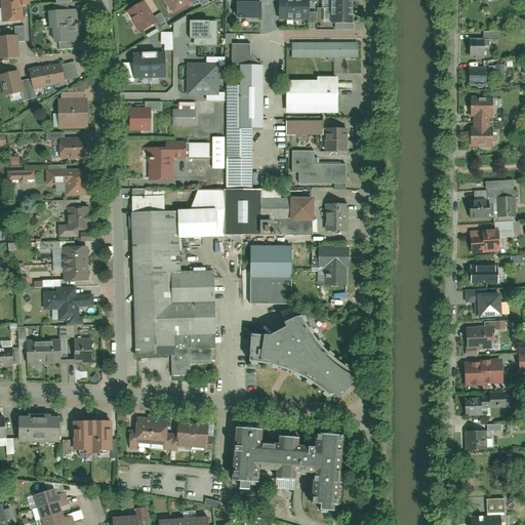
[(8,0),(1,1),(3,24),(24,22),(21,0),(8,0)]
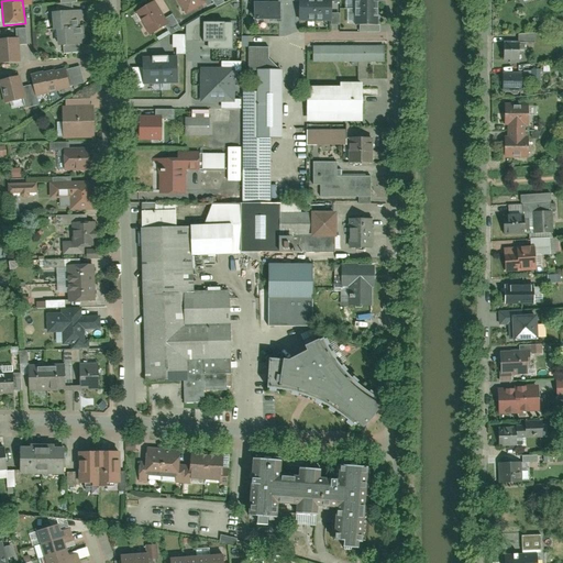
[(176,0),(187,15),(208,2),(207,0),(176,0)]
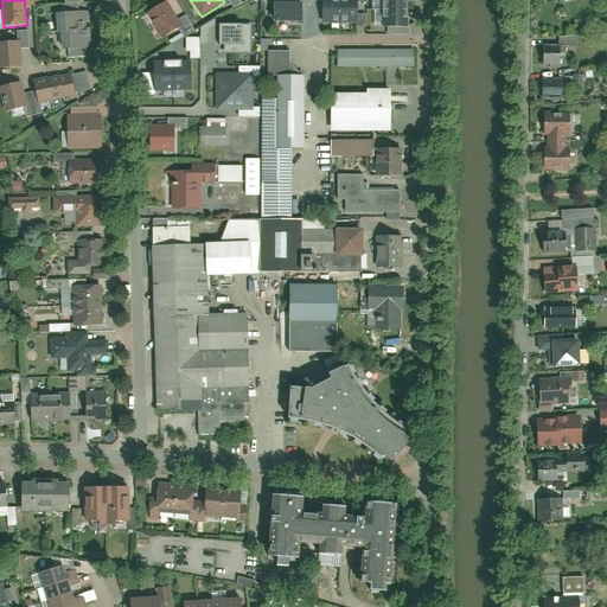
[(342,0),(325,0),(325,21),(342,21),(342,0)]
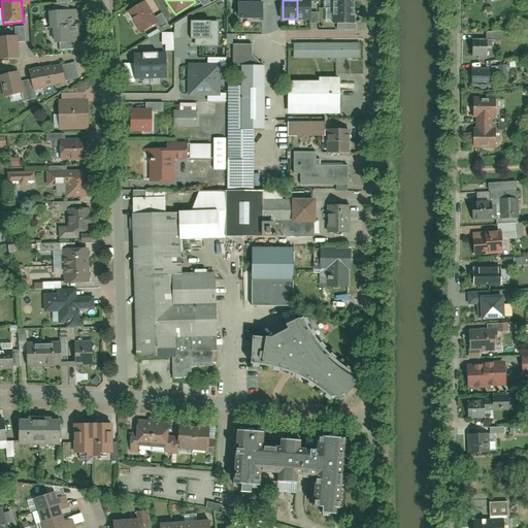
[(311,1),(297,0),(297,19),(311,19),(311,1)]
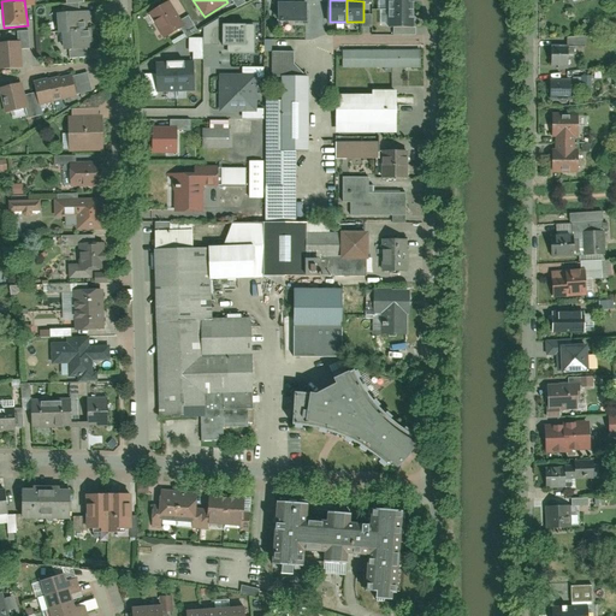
[(413,10),(413,0),(388,0),(389,10),(413,10)]
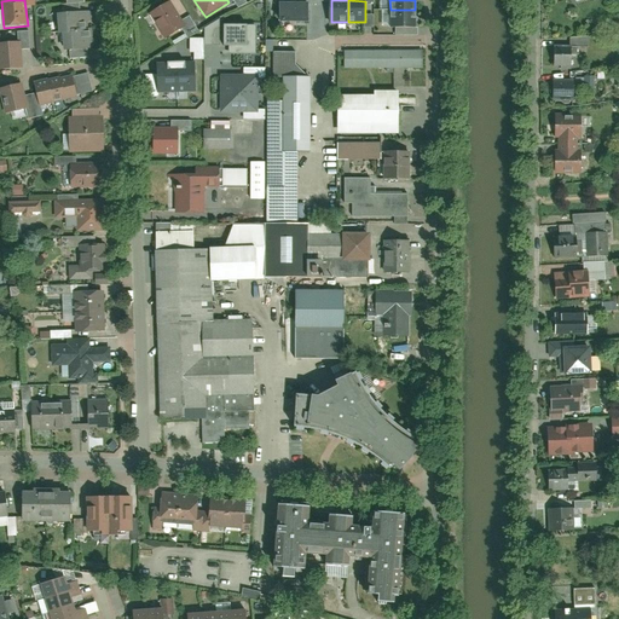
[(149,15),(166,40),(183,29),(166,4),(149,15)]
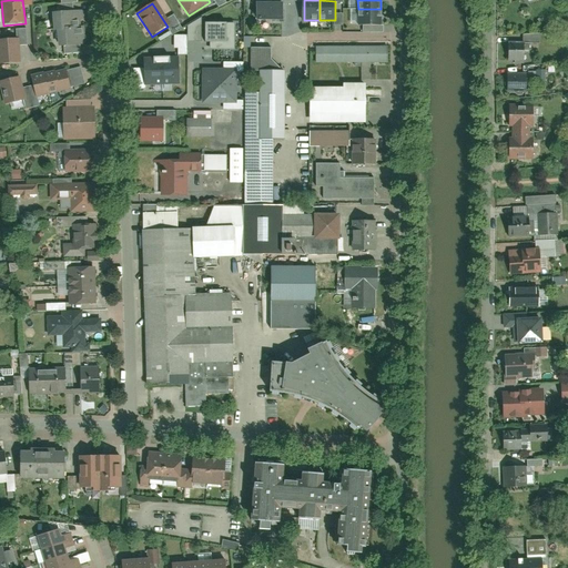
[(259,20),(284,21),(284,6),(259,4),(259,20)]
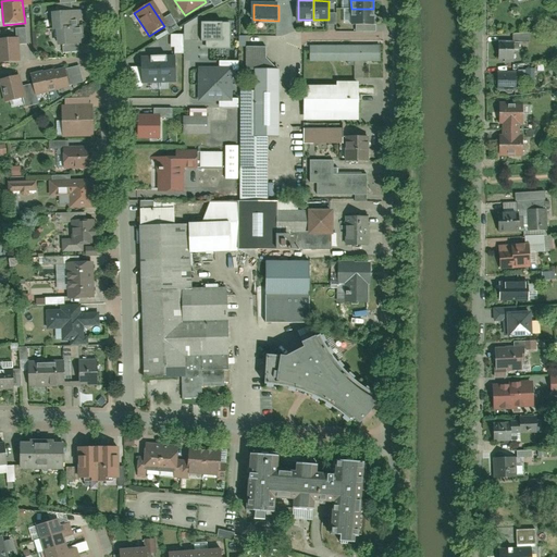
[(374,24),(373,9),(351,9),(351,25),(374,24)]
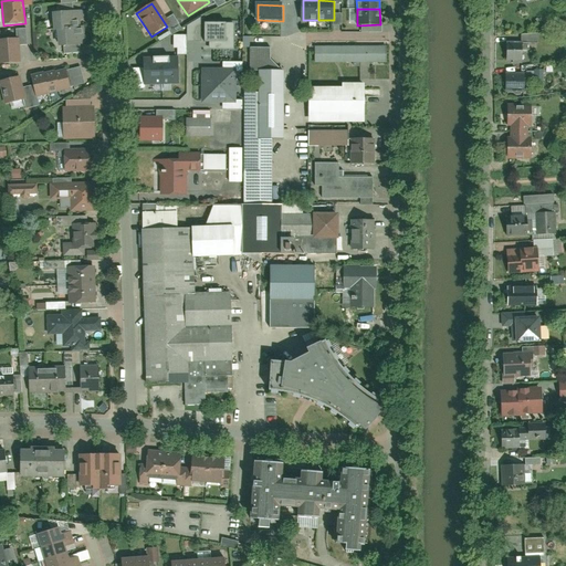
[(55,31),(56,46),(76,45),(74,29),(71,29),(70,12),(50,13),(51,31),(55,31)]
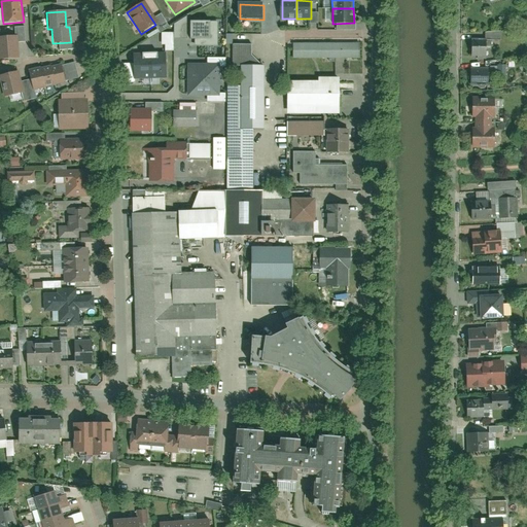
[(217,22),(190,22),(190,39),(195,39),(195,46),(217,46),(217,22)]
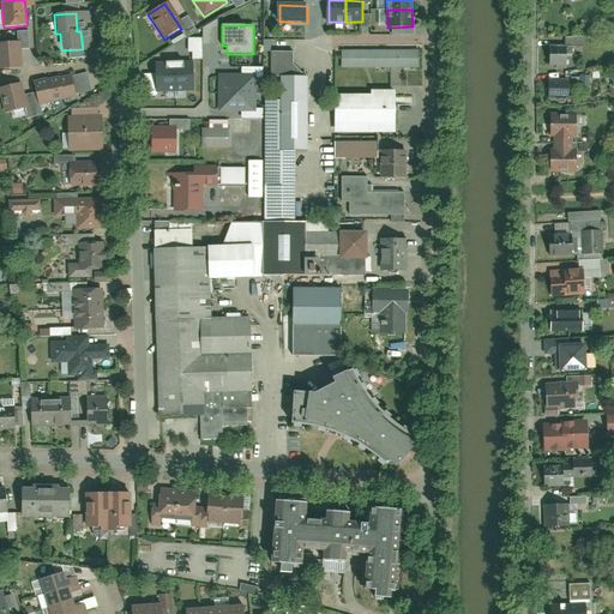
[(0,43),(0,70),(16,68),(14,43),(0,43)]
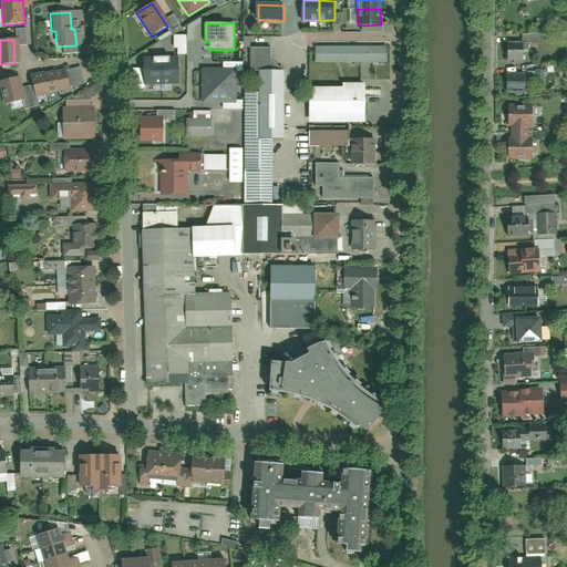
[(525,64),(524,45),(503,45),(504,65),(525,64)]
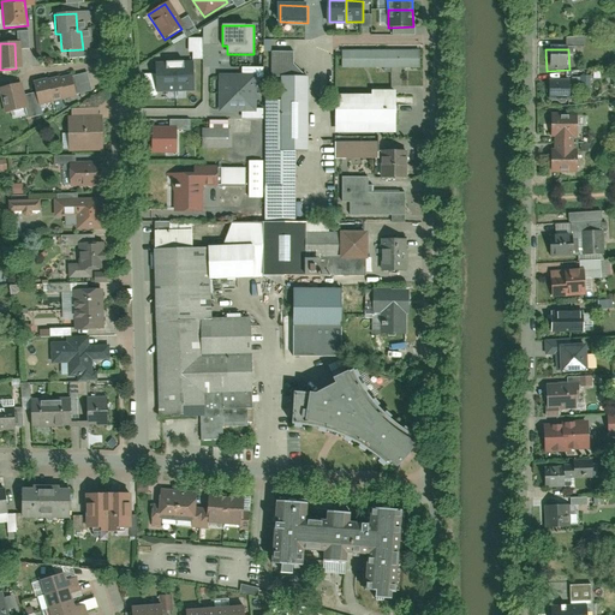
[(342,51),(342,67),(419,69),(419,52),(342,51)]
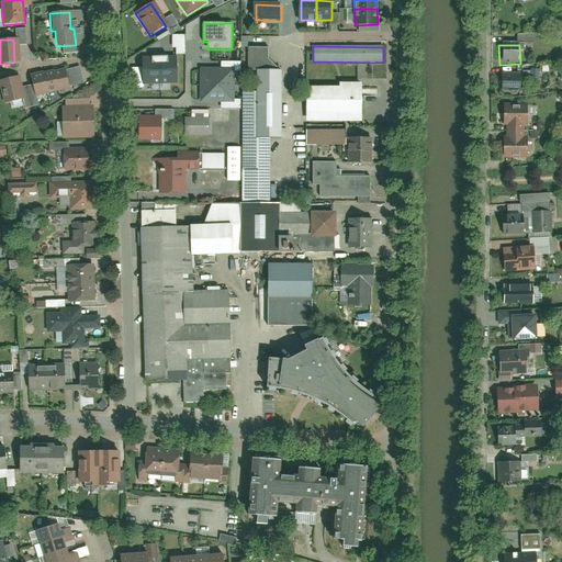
[(242,91),(240,251),(334,253),(334,213),(301,212),(301,202),(271,202),(271,138),(281,138),(282,48),(250,48),(249,70),(257,70),(257,91),(242,91)]
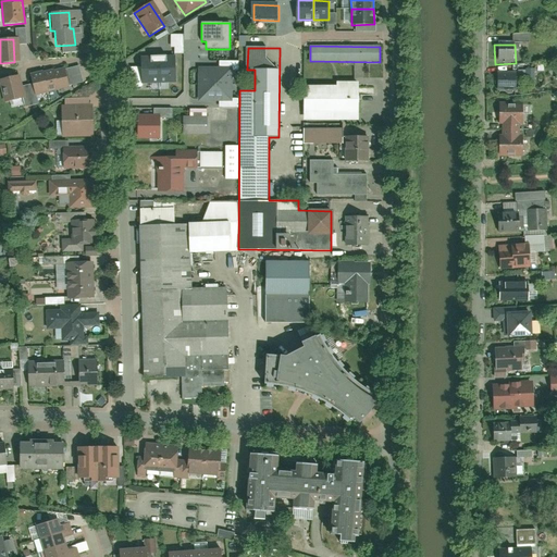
[(166,56),(159,57),(159,82),(175,82),(174,58),(166,58),(166,56)]
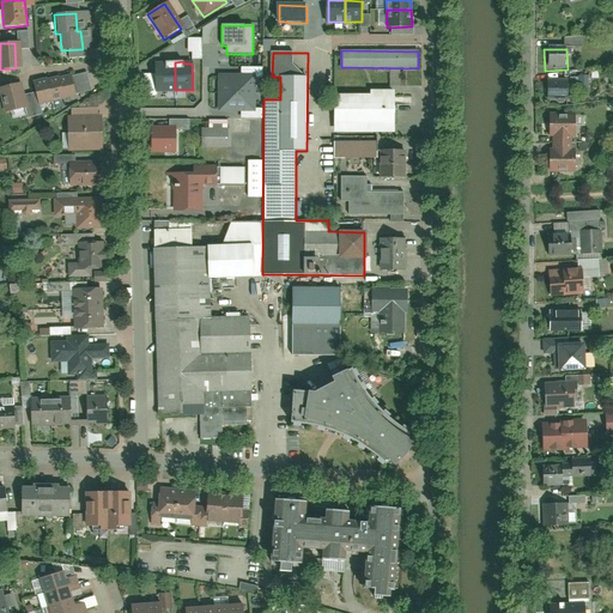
[(175,90),(175,62),(165,62),(165,65),(156,65),(157,90),(175,90)]
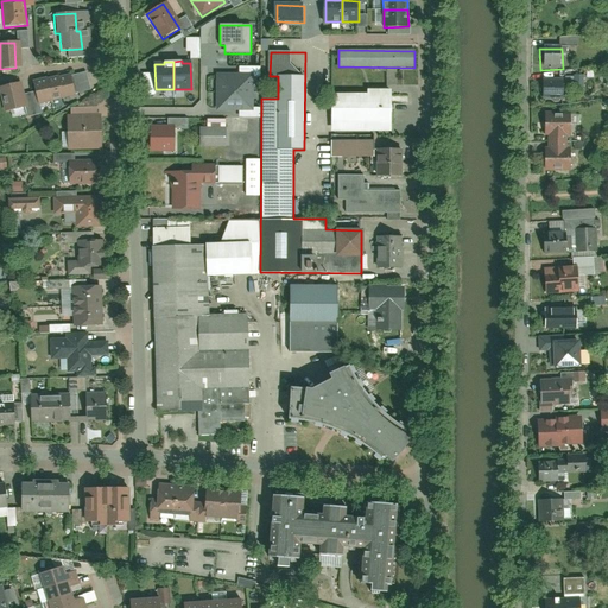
[(70,76),(52,80),(56,100),(74,96),(70,76)]
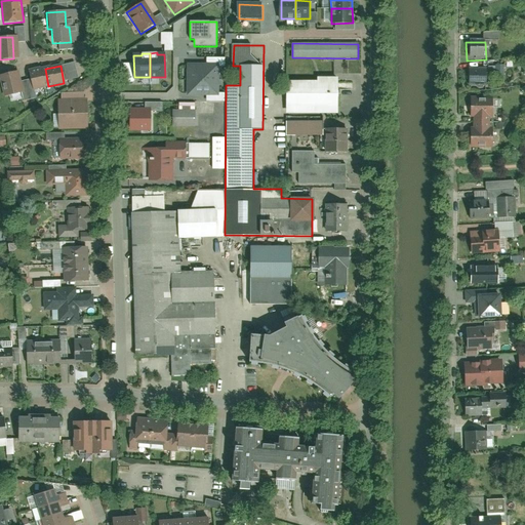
[(217,66),(189,66),(189,80),(217,80),(217,66)]
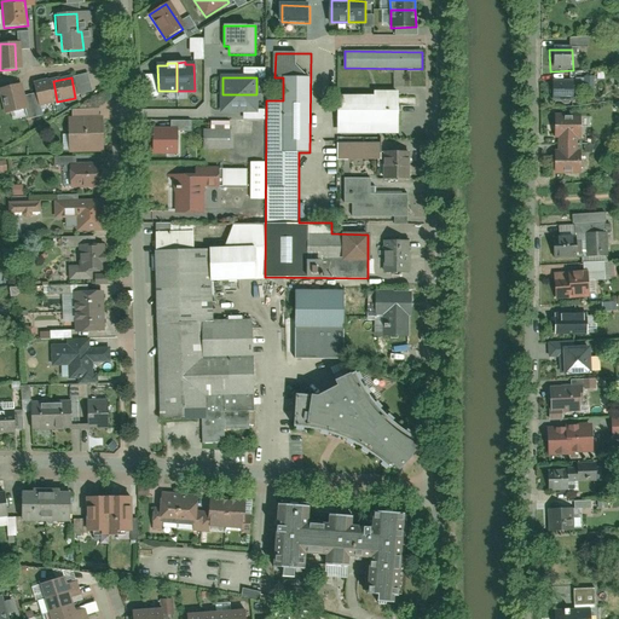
[(593,88),(593,77),(577,77),(577,88),(593,88)]
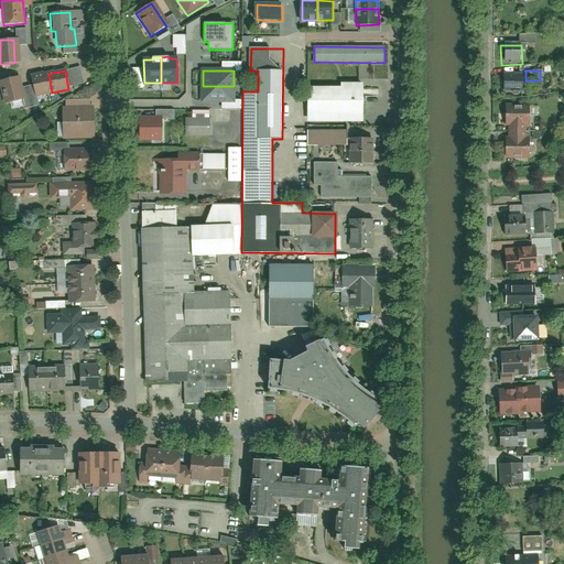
[(49,74),(31,77),(35,96),(52,93),(49,74)]
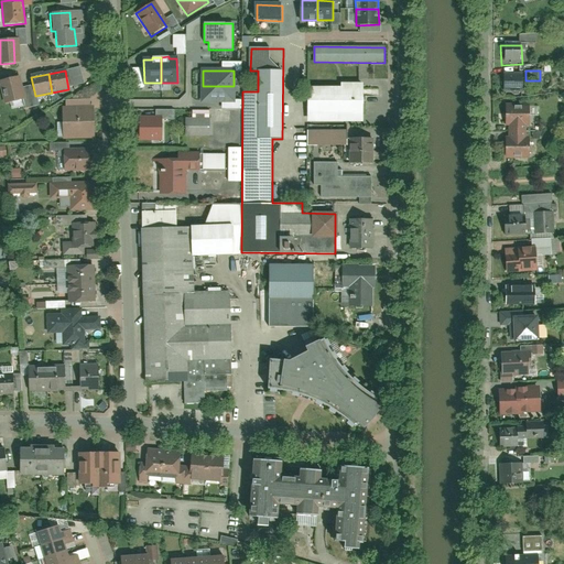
[(524,91),(522,74),(502,77),(505,95),(524,91)]
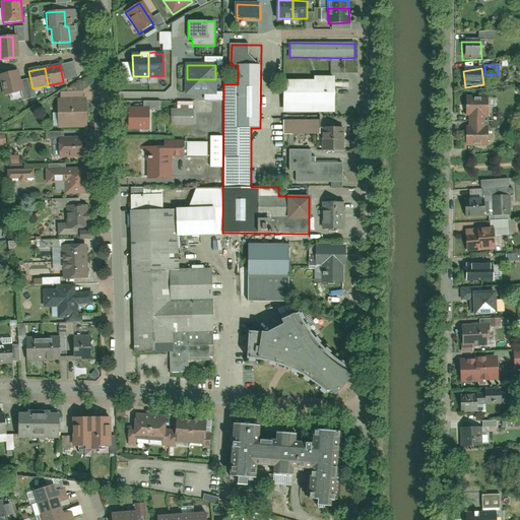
[(10,90),(20,88),(16,73),(6,75),(10,90)]
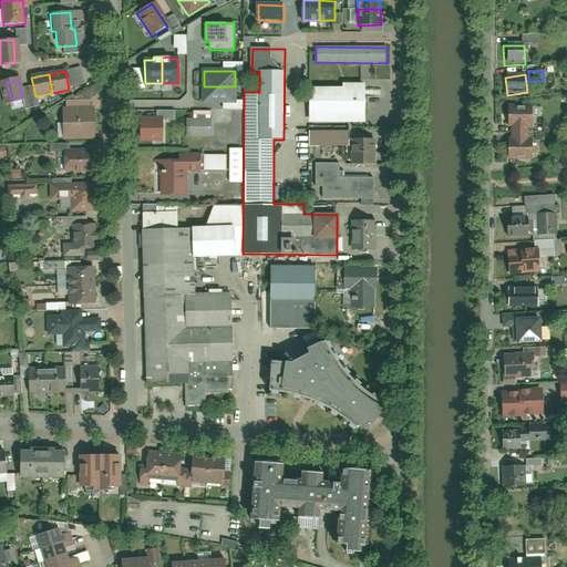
[(0,99),(1,102),(11,99),(7,82),(0,84),(0,99)]
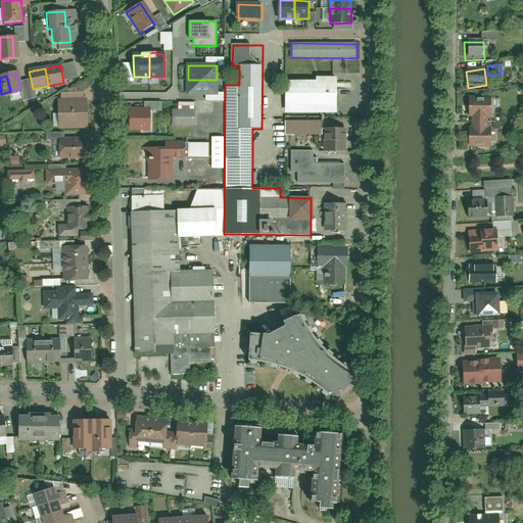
[(315,81),(284,81),(284,112),(335,112),(335,78),(315,78),(315,81)]
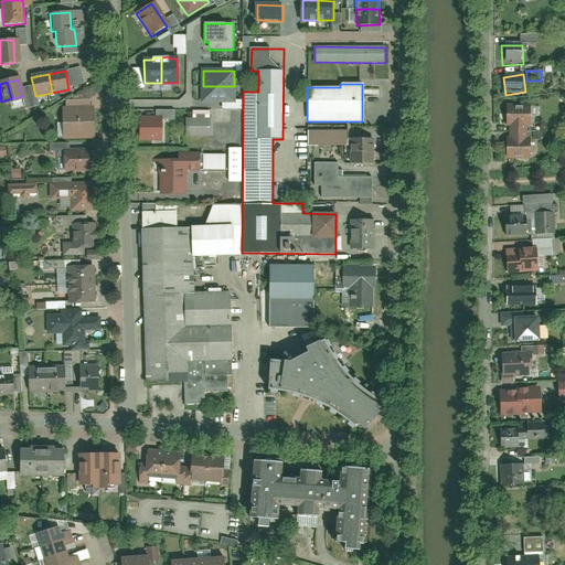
[(234,86),(203,86),(203,102),(234,100),(234,86)]
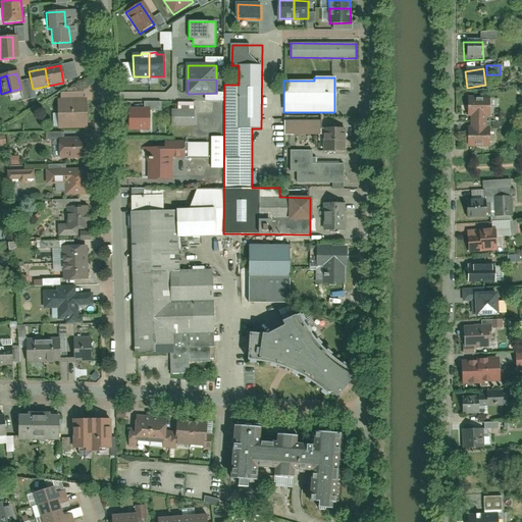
[(8,94),(10,100),(21,98),(20,92),(8,94)]
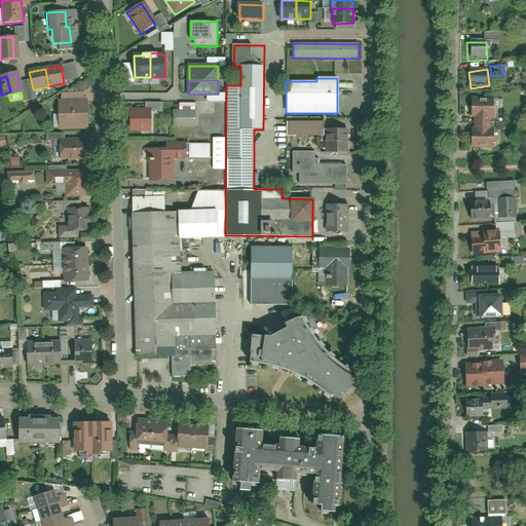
[(58,102),(60,129),(88,127),(87,100),(58,102)]
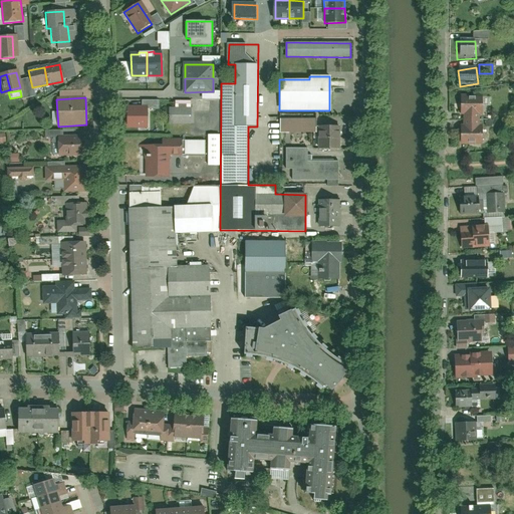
[(481,111),(480,99),(459,100),(460,113),(465,112),(466,130),(461,131),(462,142),(483,140),(482,127),(478,129),(476,111),(481,111)]
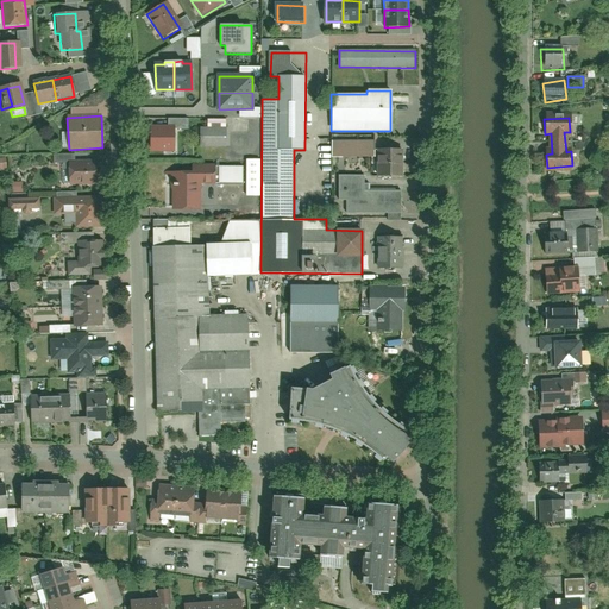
[(150,146),(175,148),(175,130),(151,129),(150,146)]
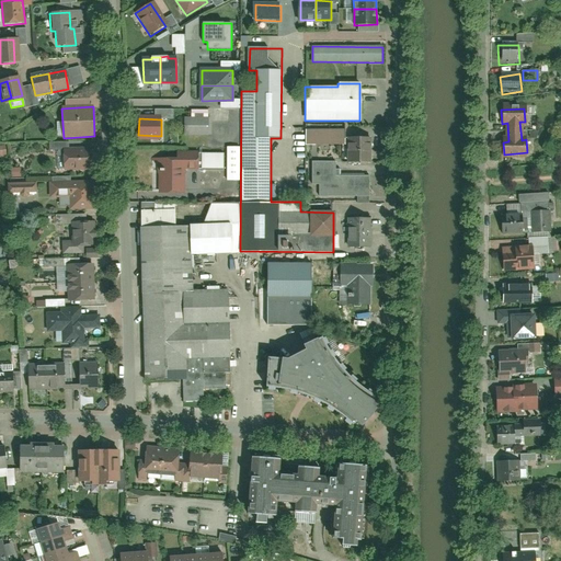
[(185,135),(209,135),(209,119),(185,119),(185,135)]
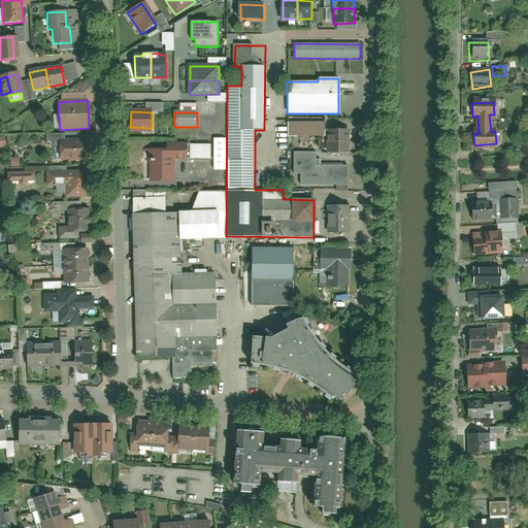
[(288,122),(288,135),(324,135),(324,151),(340,151),(340,129),(324,129),(324,122),(288,122)]
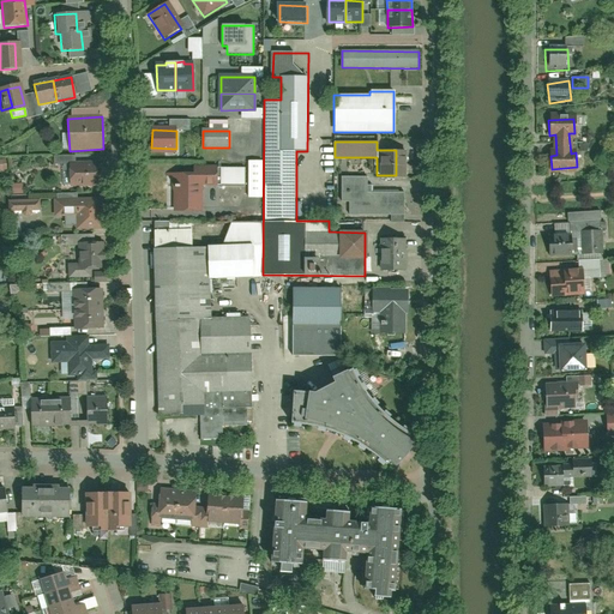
[(71,163),(72,187),(101,185),(100,161),(71,163)]
